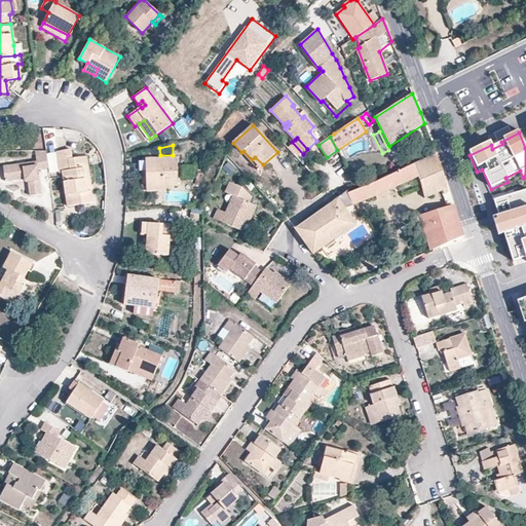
[(46,156),(45,148),(35,150),(36,156),(46,156)]
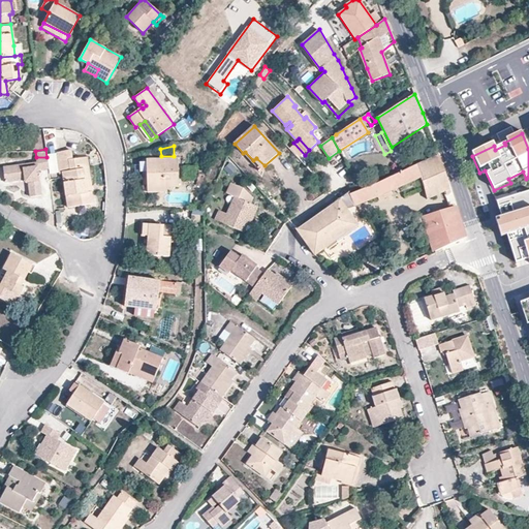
[(81,169),(79,158),(73,159),(71,151),(57,153),(60,174),(63,174),(68,208),(94,204),(92,191),(88,192),(85,168),(81,169)]
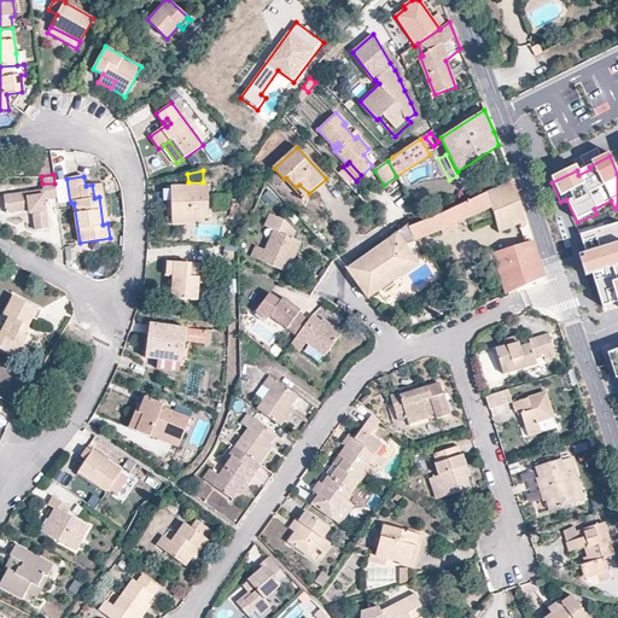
[(286,178),(284,179),(302,199),(309,193),(299,185),(296,187),(286,178)]
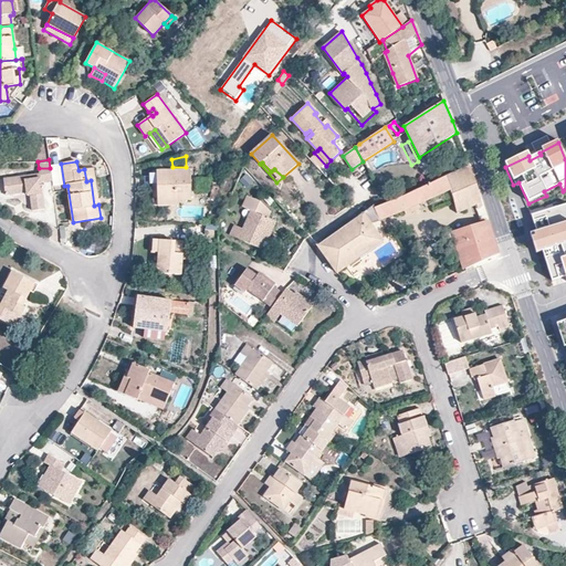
[(363,213),(368,222),(381,220),(405,211),(407,215),(426,206),(425,202),(450,191),(458,212),(482,203),(469,166),(457,171),(431,184),(413,191),(401,196),(375,208),(374,206),(363,213)]
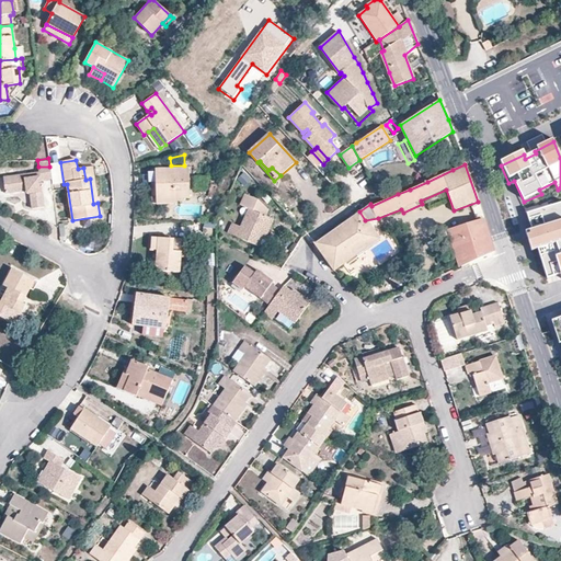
[(41,180),(52,179),(49,167),(38,167),(38,171),(3,175),(6,192),(24,190),(29,192),(31,208),(43,206),(41,180)]
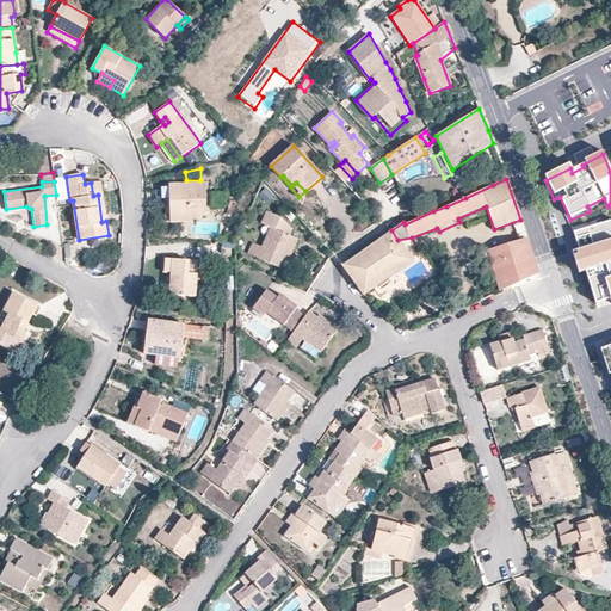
[(102,181),(91,183),(93,196),(98,195),(102,222),(106,221),(102,181)]
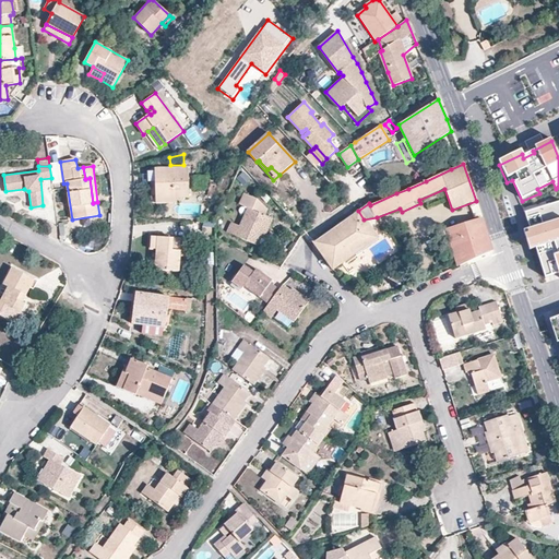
[(155,169),(156,199),(176,199),(189,198),(188,168),(155,169)]
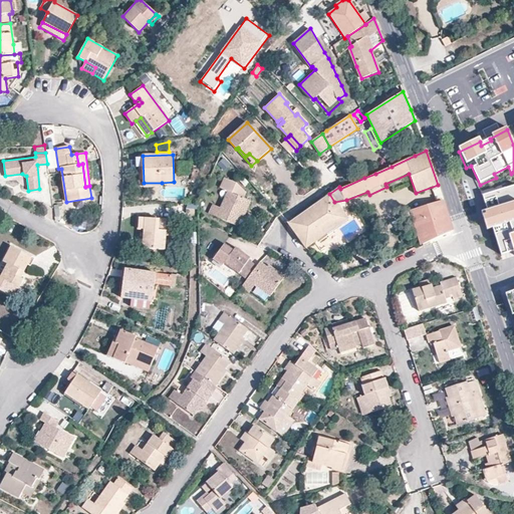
[(237,226),(240,218),(244,209),(247,210),(251,201),(244,198),(246,193),(237,183),(225,178),(221,188),(228,191),(220,208),(213,205),(209,214),(237,226)]
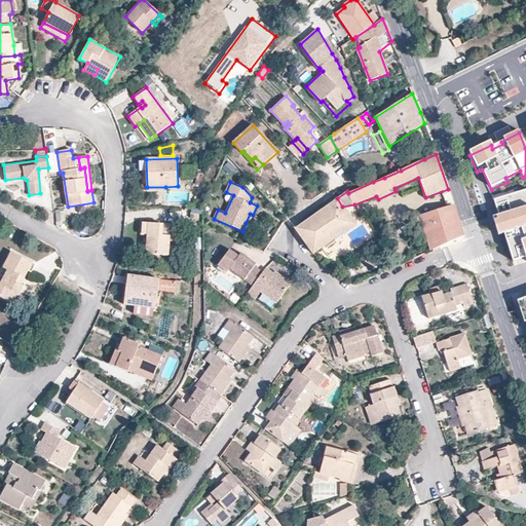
[(525,192),(494,203),(499,220),(492,222),(498,240),(504,237),(512,265),(525,262),(525,263),(525,192)]
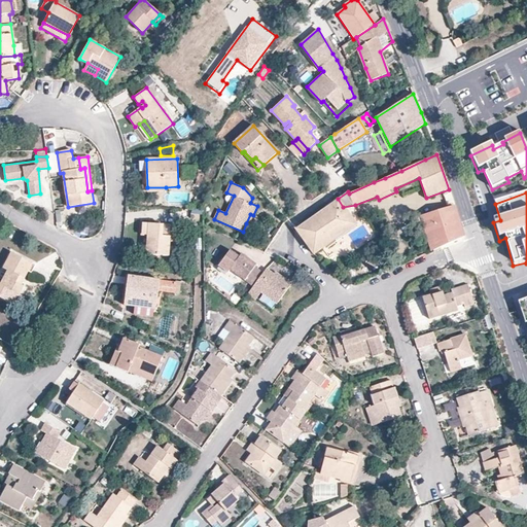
[(337,200),(296,229),(314,253),(322,247),(355,223),(343,207),(338,199),(337,200)]
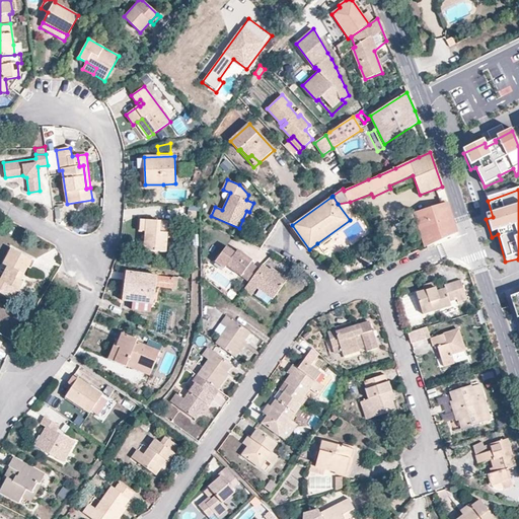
[(421,234),(425,246),(457,232),(453,218),(447,202),(414,213),(421,234)]
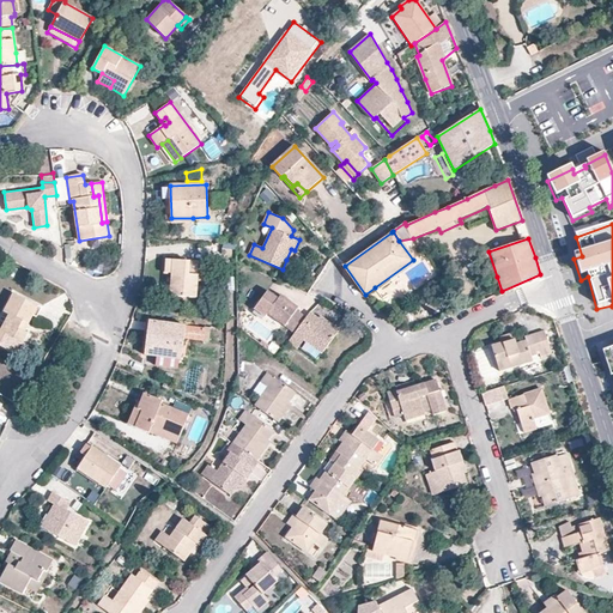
[(222,248),(222,243),(210,243),(210,265),(222,266),(222,256),(222,248)]
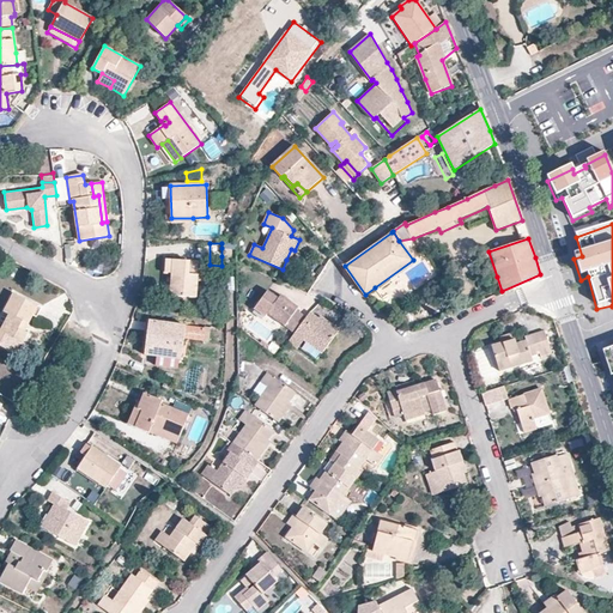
[(497,277),(489,252),(479,255),(487,280),(497,277)]
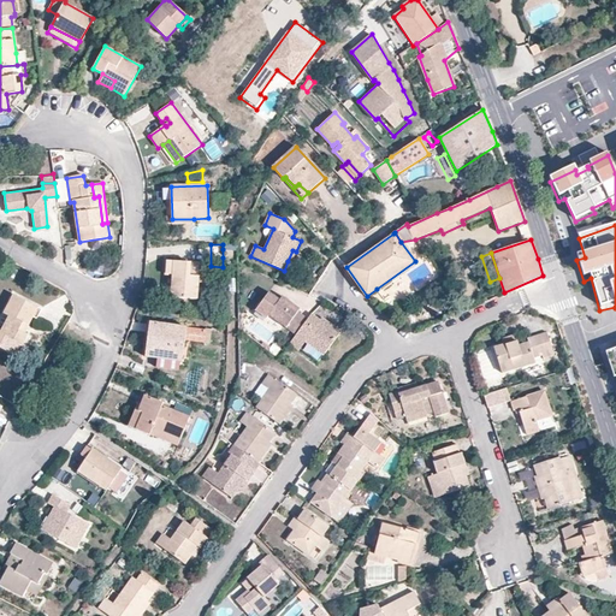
[(208,264),(166,260),(165,274),(172,276),(171,297),(197,298),(199,283),(207,283),(208,264)]
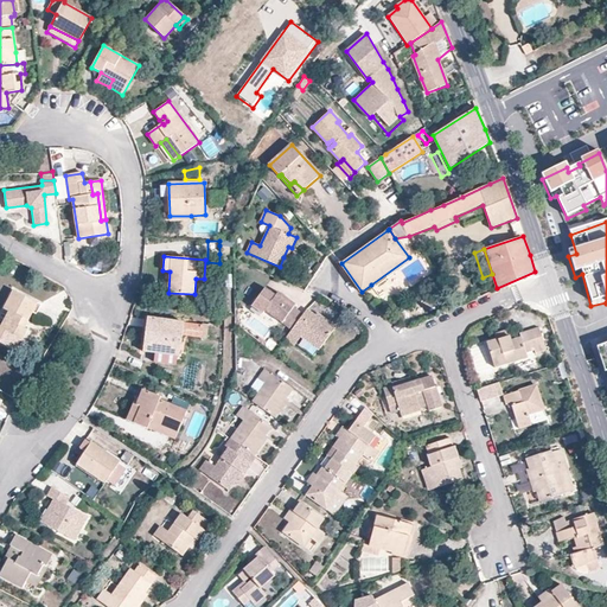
[(409,257),(371,285),(374,288),(398,270),(411,261),(409,257)]
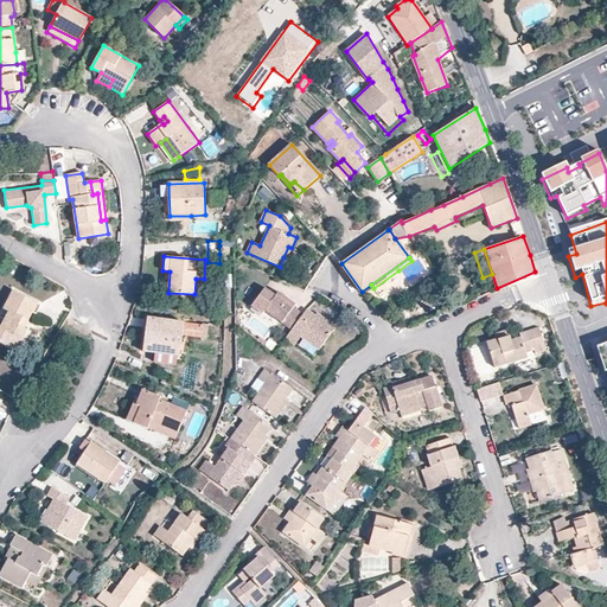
[(292,330),(302,314),(293,307),(295,305),(278,293),(275,296),(264,288),(251,307),(262,314),(266,311),(292,330)]
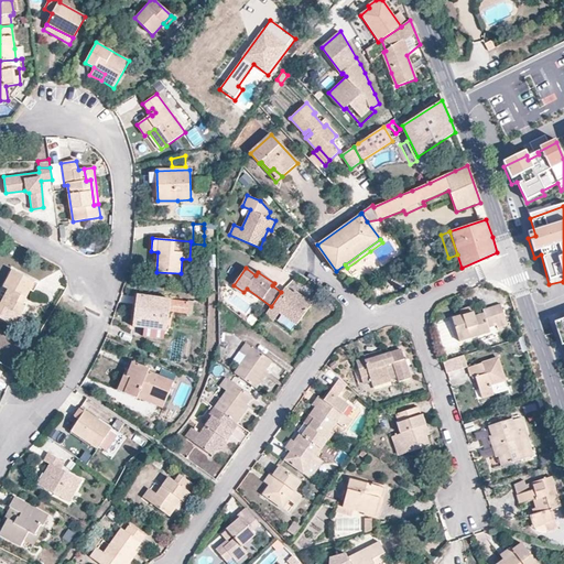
[(35,281),(12,269),(3,285),(9,289),(1,304),(0,303),(0,317),(15,326),(25,306),(23,304),(35,281)]
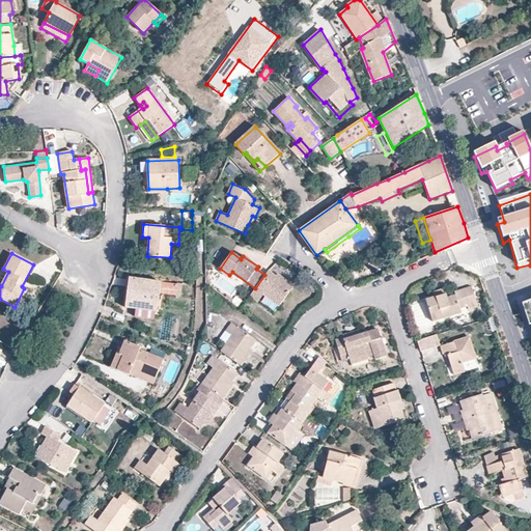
[(276,276),(269,270),(266,274),(264,275),(255,288),(263,295),(279,306),(294,285),(286,279),(284,282),(276,276)]
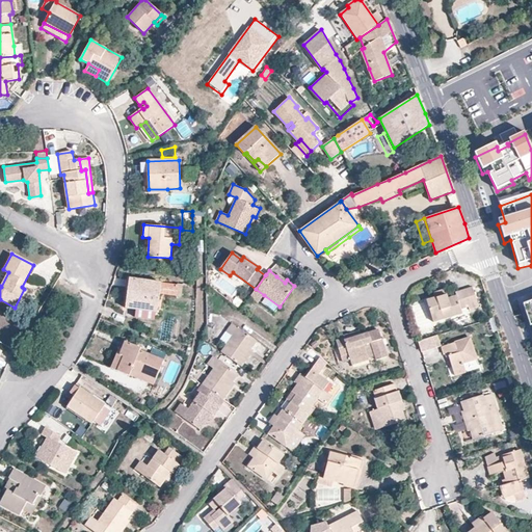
[(130,277),(128,289),(131,290),(130,295),(128,294),(126,309),(136,310),(136,313),(154,315),(154,313),(157,313),(159,294),(176,296),(177,284),(130,277)]
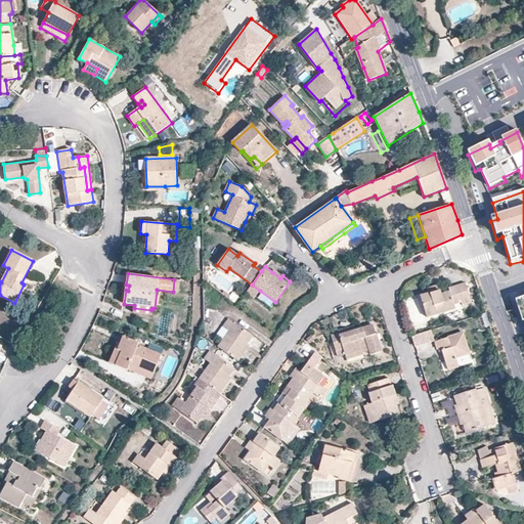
[(440,291),(430,294),(421,297),(428,317),(454,308),(453,304),(462,302),(463,305),(471,302),(465,284),(449,288),(449,291),(440,294),(440,291)]
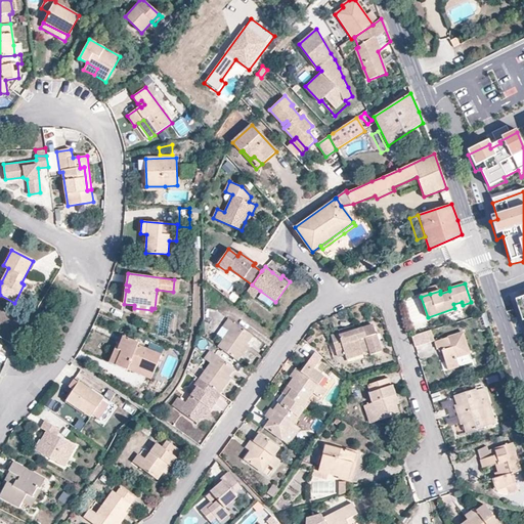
[(252,285),(246,293),(254,299),(260,291),(252,285)]
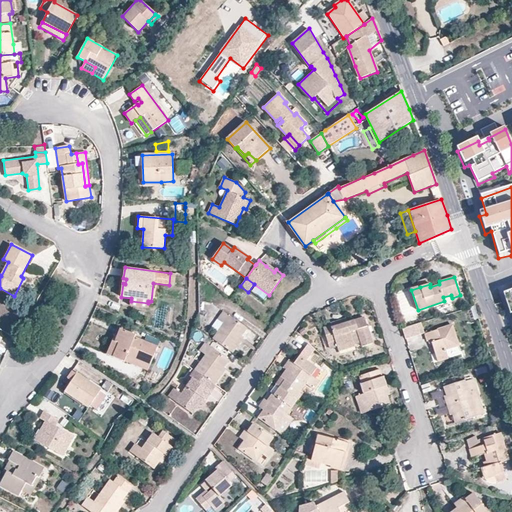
[(418,281),(420,287),(430,284),(428,278),(418,281)]
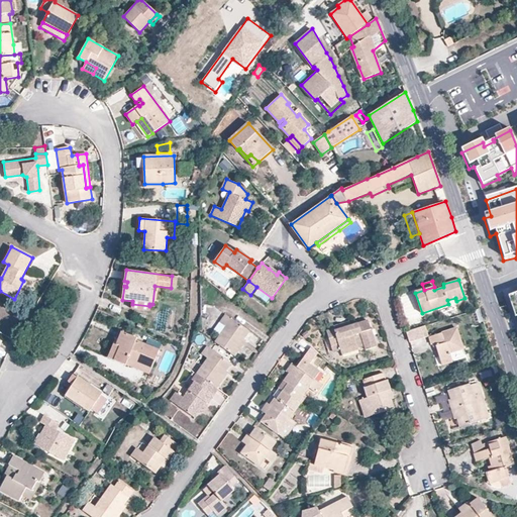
[(213,330),(219,334),(231,318),(225,314),(213,330)]
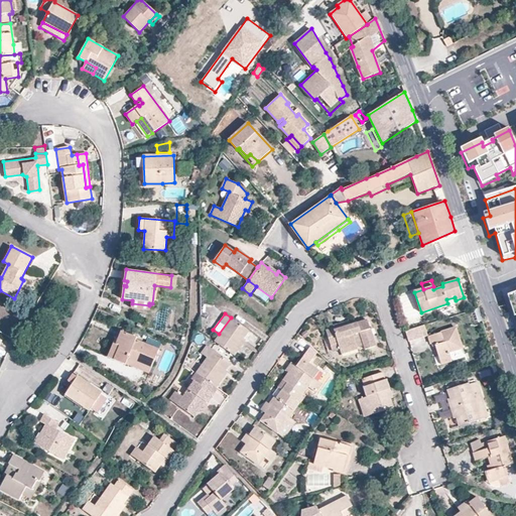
[(214,341),(235,356),(240,349),(238,347),(244,339),(249,332),(231,317),(219,334),(214,341)]
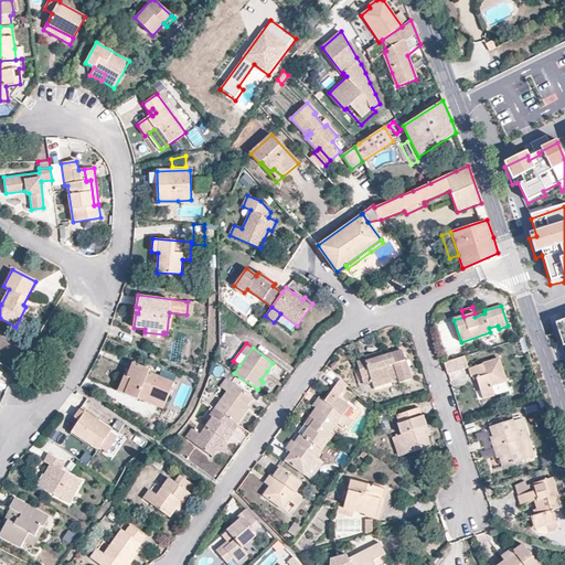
[(366,361),(365,359),(356,362),(364,384),(372,382),(373,384),(391,377),(386,366),(393,364),(400,383),(412,379),(403,350),(383,356),(366,361)]
